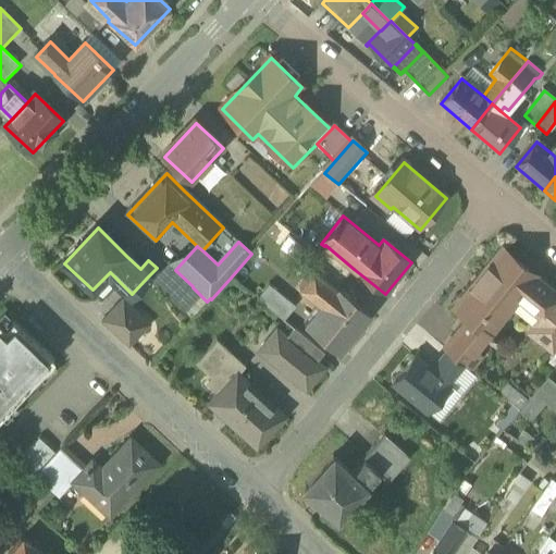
[(354,269),(325,245),(324,246),(317,257),(345,280),(354,269)]
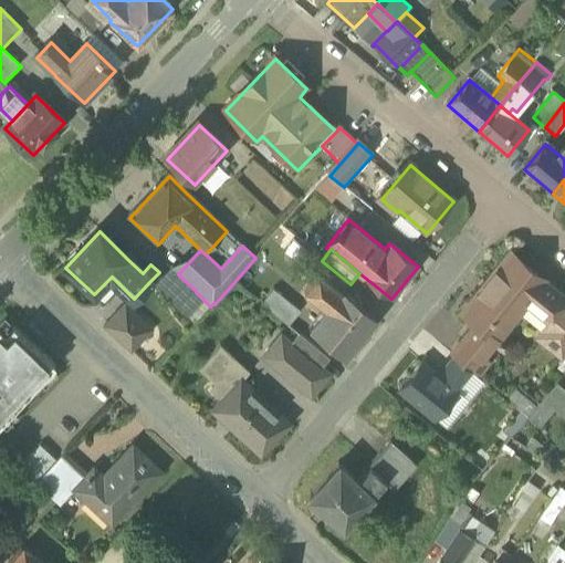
[(511,256),(463,314),(479,325),(497,341),(526,303),(553,324),(554,325),(564,311),(564,301),(543,283),(544,282),(511,256)]
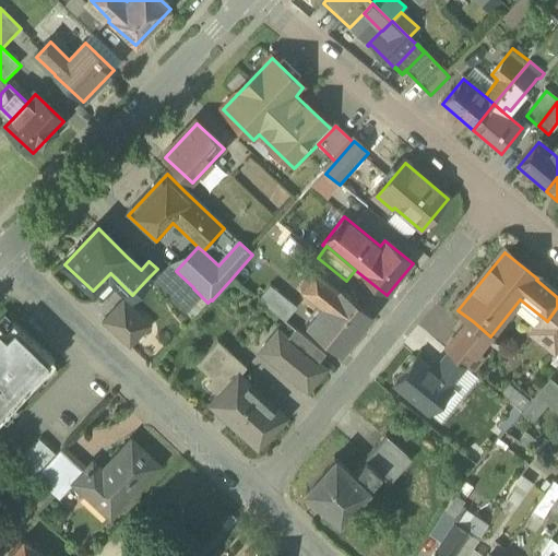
[(346,281),(318,258),(310,267),(315,270),(316,270),(340,290),(340,288),(346,281)]
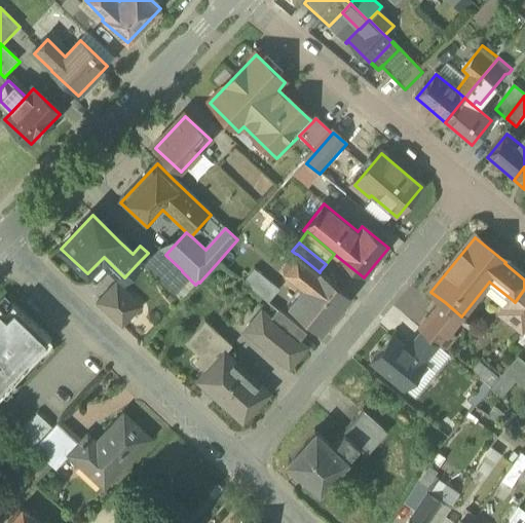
[(165,255),(160,250),(144,266),(176,296),(191,281),(182,271),(182,270),(165,255)]
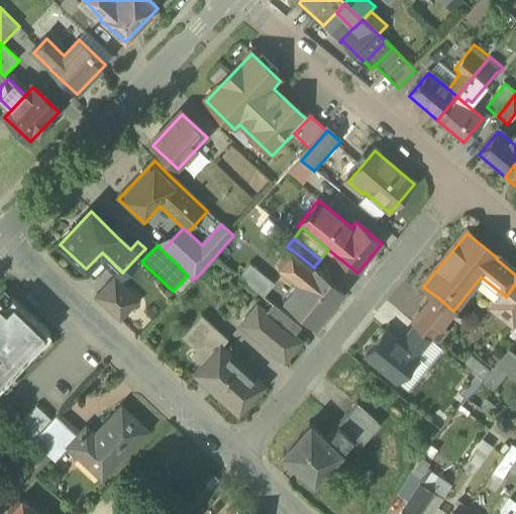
[(343,291),(314,267),(314,268),(292,249),(291,249),(278,267),(285,272),(300,284),(286,302),(315,326),(343,291)]
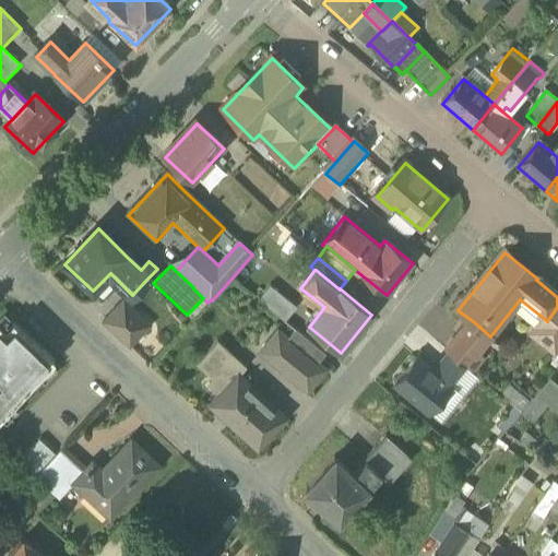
[(298,308),(271,286),(259,300),(286,323),(298,308)]
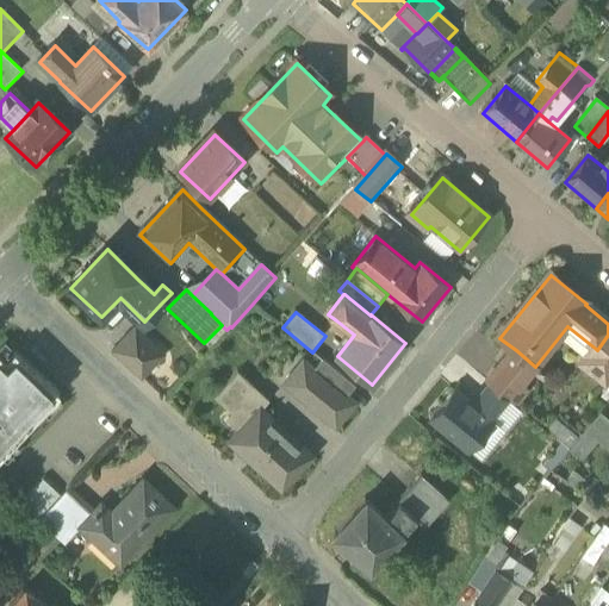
[(136,331),(115,354),(142,380),(163,357),(136,331)]
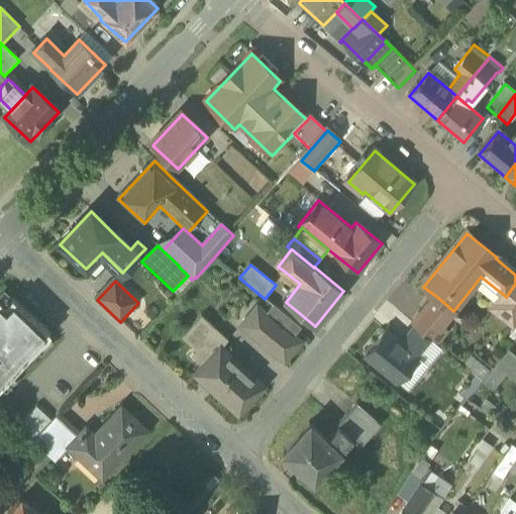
[(515,284),(506,297),(505,296),(494,310),(514,326),(515,324),(515,284)]
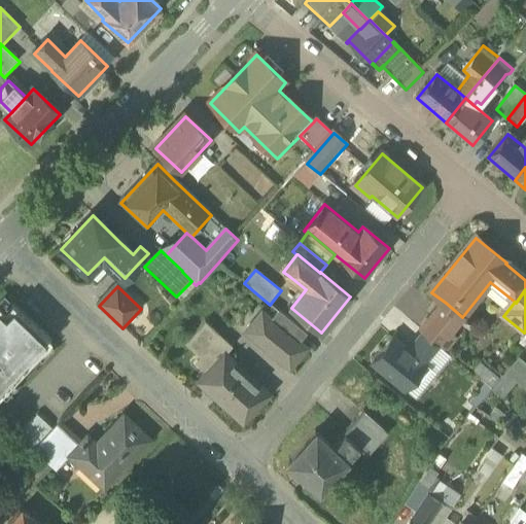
[(9,303),(0,313),(0,368),(26,341),(37,329),(9,303)]
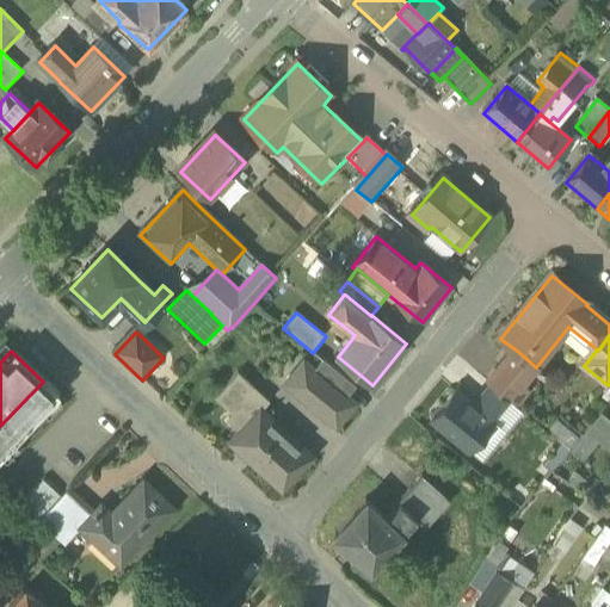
[(517,351),(490,385),(492,388),(517,408),(529,394),(521,386),(536,367),(517,351)]
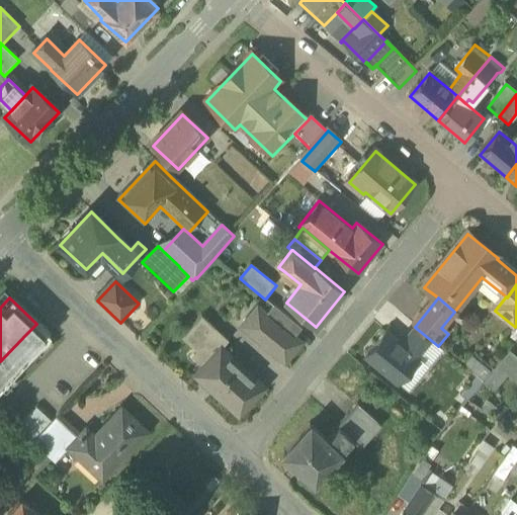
[(303,330),(275,307),(268,315),(258,308),(242,328),(285,362),(300,344),(295,339),(303,330)]
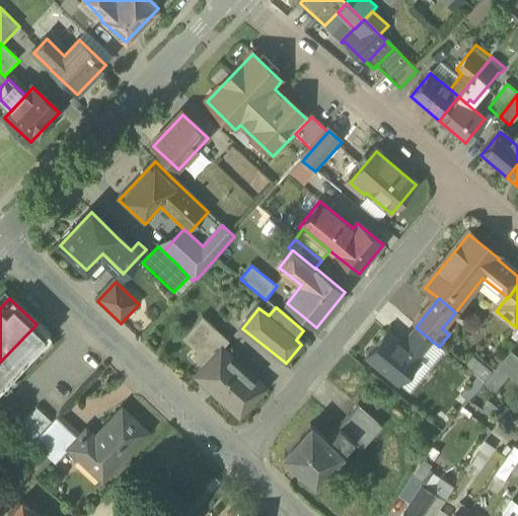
[(215,329),(203,318),(182,340),(209,364),(222,350),(222,351),(229,343),(215,329)]
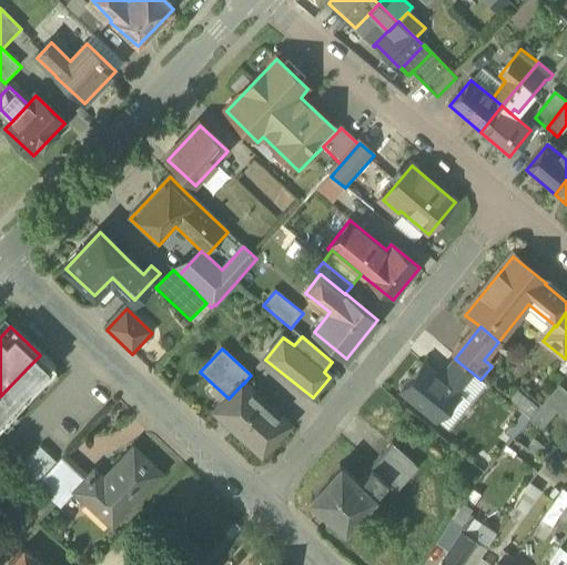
[(61,375),(40,355),(28,367),(49,387),(50,386),(50,387),(61,375)]
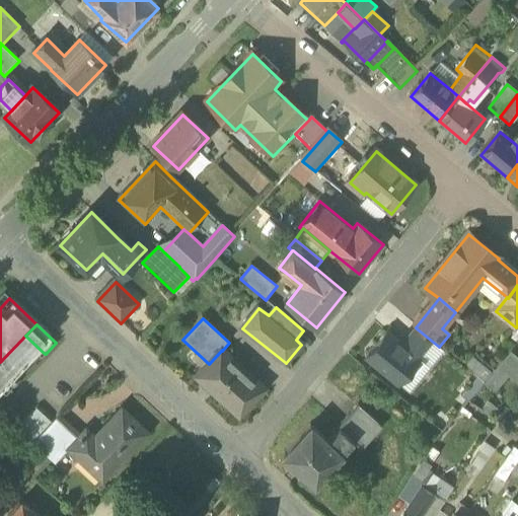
[(439,347),(418,329),(402,347),(419,360),(422,357),(434,367),(446,353),(439,347)]
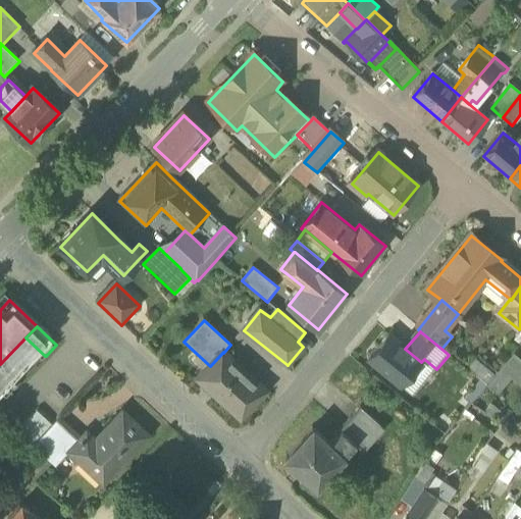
[(405,349),(389,336),(370,360),(401,386),(421,362),(405,349)]
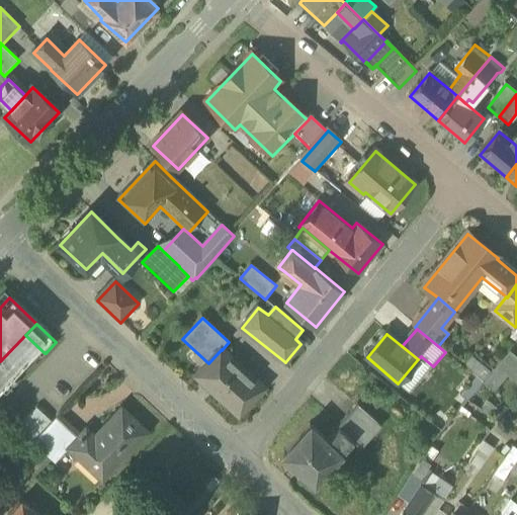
[(25,335),(0,361),(0,375),(12,388),(12,389),(46,353),(46,352),(45,353),(25,335)]
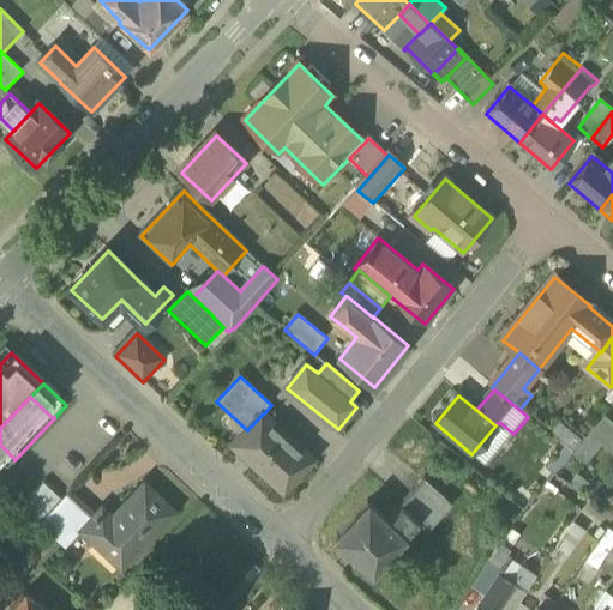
[(263,415),(263,414),(247,430),(233,446),(245,457),(246,454),(258,464),(256,466),(284,493),(313,460),(263,415)]
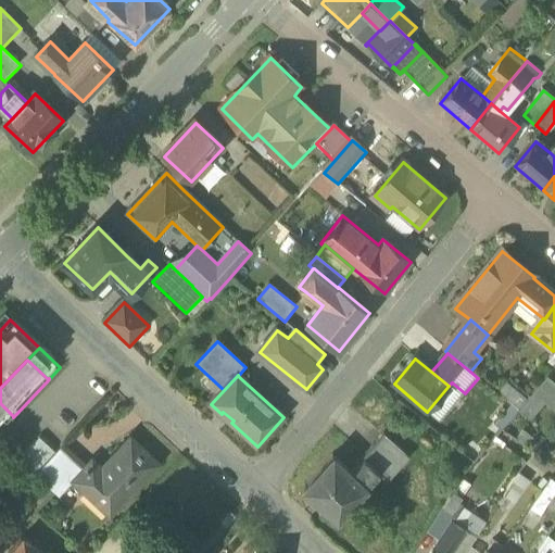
[(13,416),(0,403),(0,427),(1,428),(13,416)]
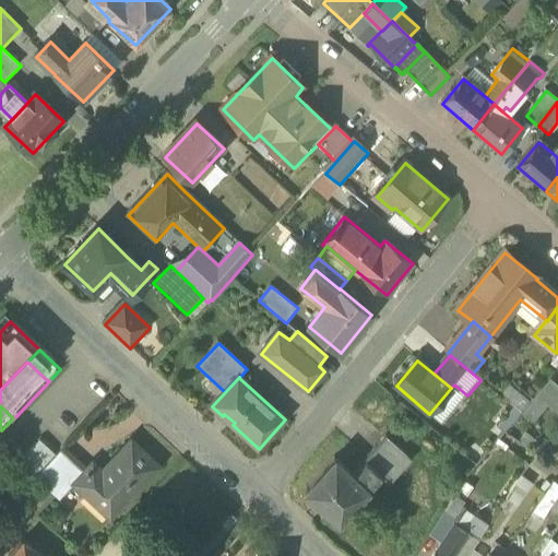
[(413,461),(387,438),(365,462),(366,463),(367,463),(382,476),(381,477),(391,486),(413,461)]
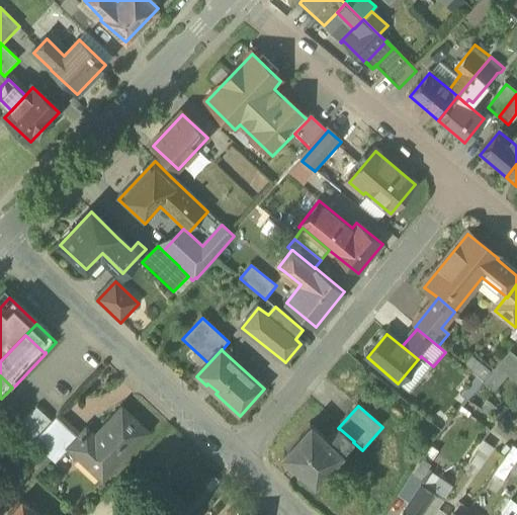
[(406,413),(398,406),(393,412),(401,419),(406,413)]
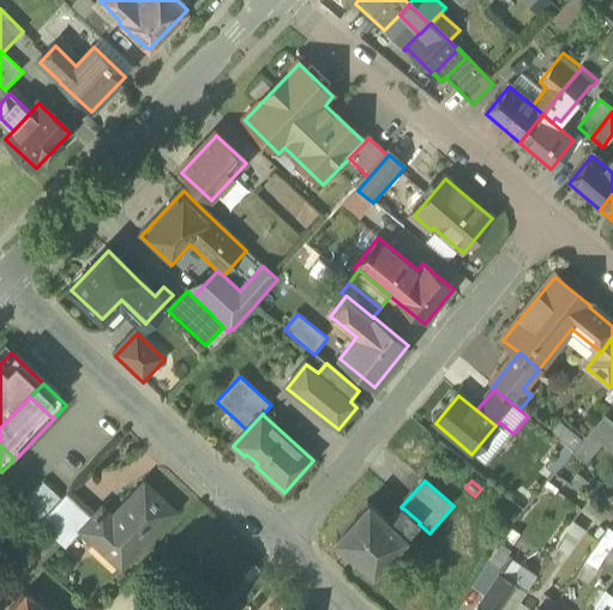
[(145,485),(113,520),(102,509),(82,532),(122,569),(175,513),(145,485)]
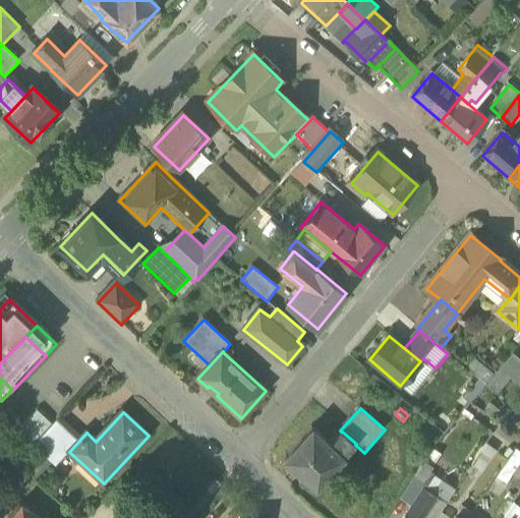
[(58,420),(35,446),(53,463),(76,438),(58,420)]
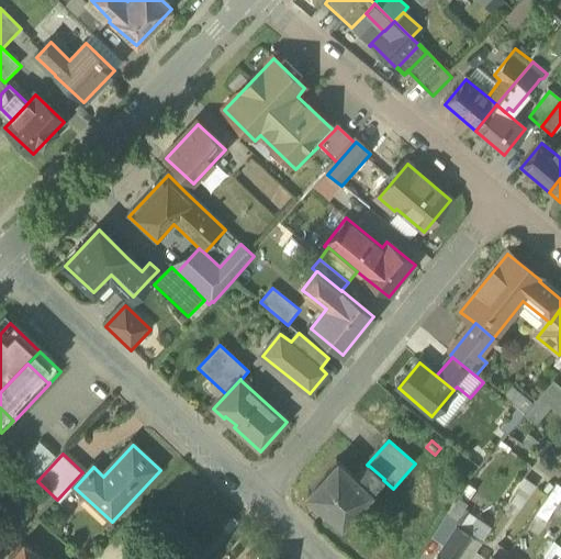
[(369,466),(356,480),(337,462),(307,494),(341,526),(371,493),(384,479),(369,466)]
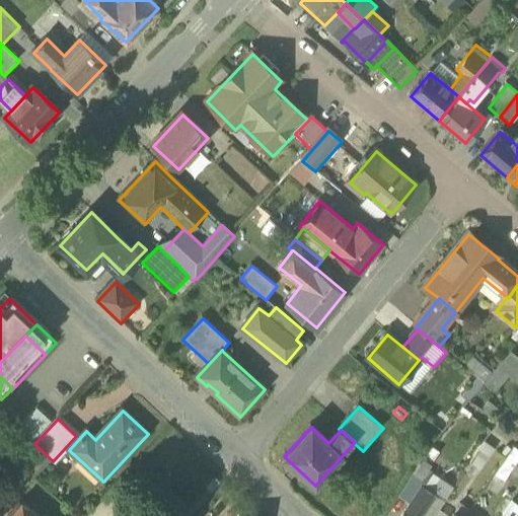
[(485,443),(470,463),(481,470),(495,451),(485,443)]
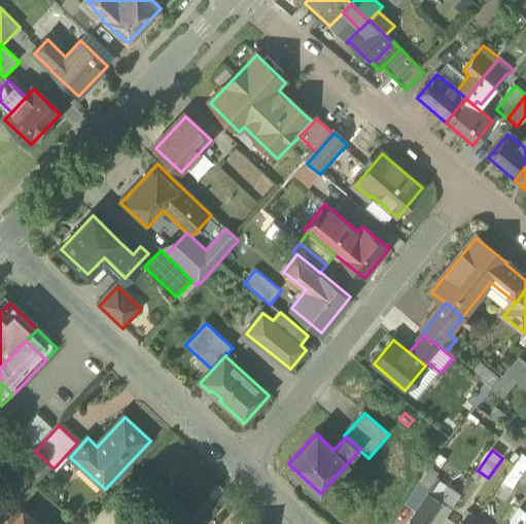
[(437,457),(430,467),(437,473),(445,462),(437,457)]
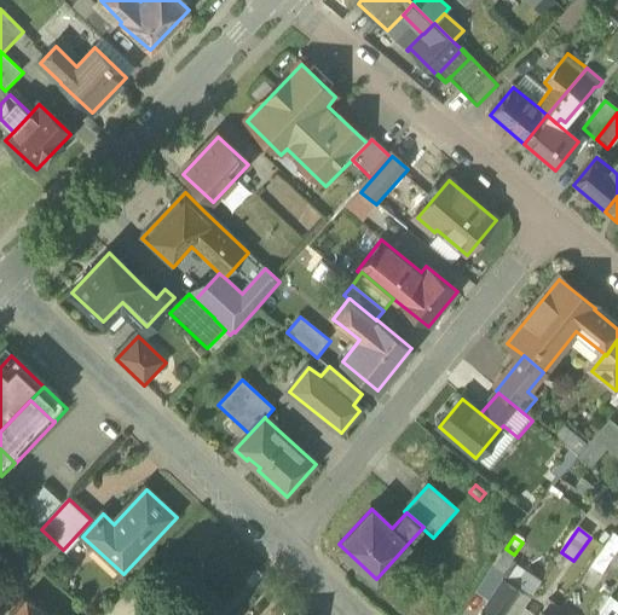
[(506,549),(495,566),(503,572),(514,555),(506,549)]
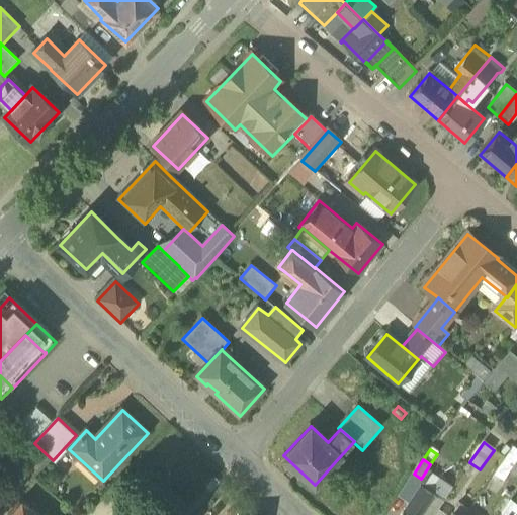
[(416,496),(404,514),(421,514),(428,505),(416,496)]
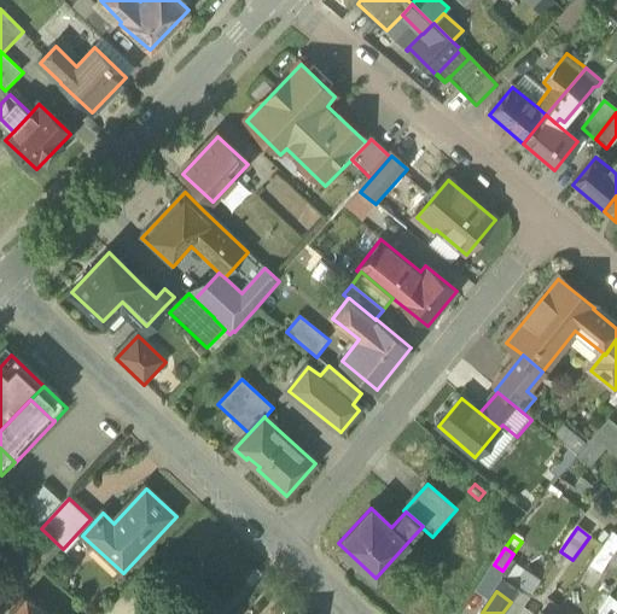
[(46,613),(27,597),(13,613),(46,613)]
